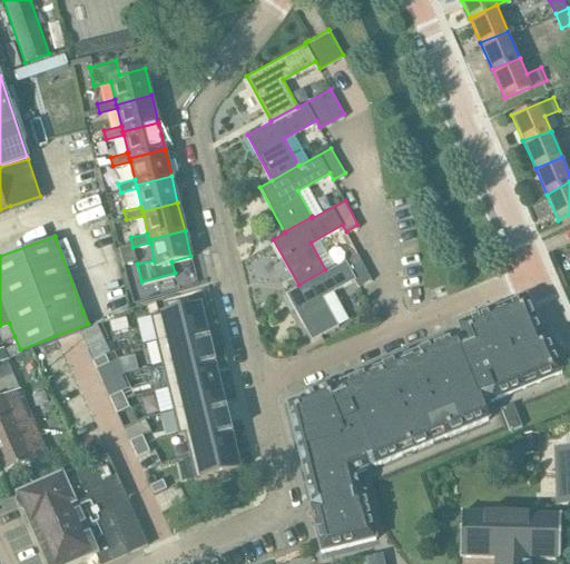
[(325,269),(298,285),(286,292),(312,338),(338,324),(323,295),(355,277),(359,284),(371,277),(357,253),(325,269)]
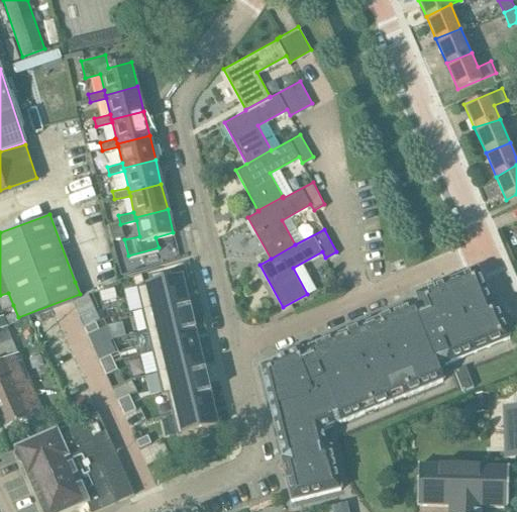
[(283,456),(281,456),(291,499),(340,487),(330,445),(325,446),(321,427),(443,378),(438,365),(509,335),(495,301),(491,302),(477,268),(416,293),(421,306),(415,309),(412,303),(308,345),(310,348),(304,351),(302,347),(261,365),(283,456)]
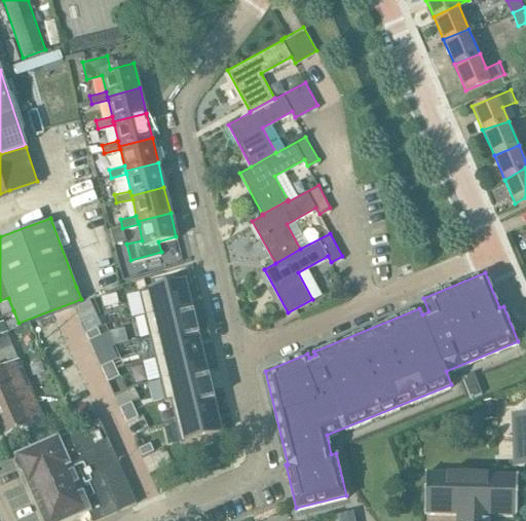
[(158,284),(138,289),(144,312),(190,301),(184,277),(174,281),(173,274),(157,278),(158,284)]
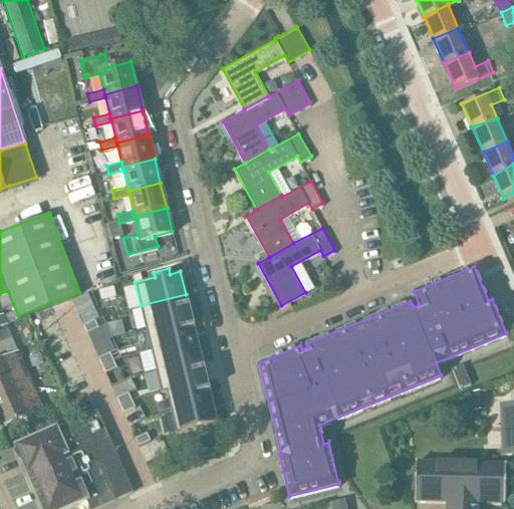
[(186,294),(141,305),(146,326),(191,315),(186,294)]
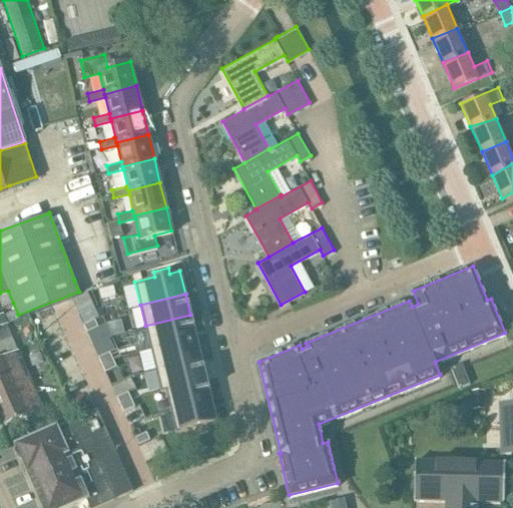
[(91,308),(80,314),(84,321),(95,316),(91,308)]
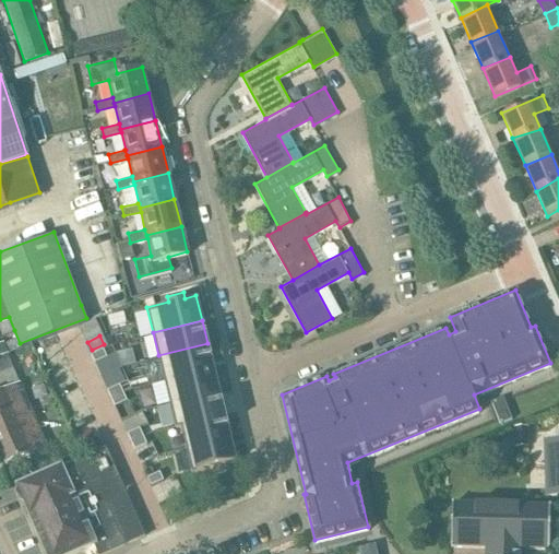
[(3,339),(8,350),(9,349),(18,345),(14,337),(4,341),(3,339)]
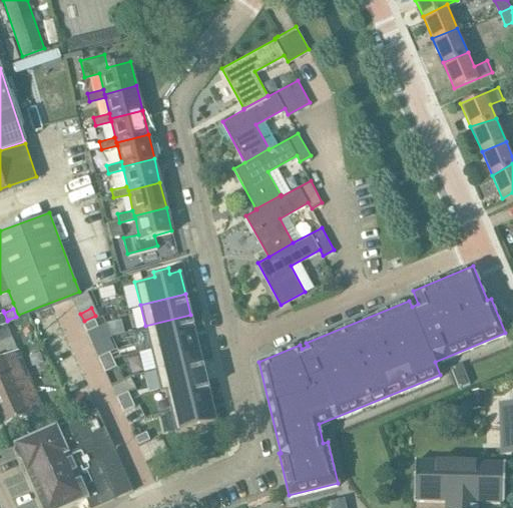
[(190,315),(145,326),(150,347),(195,336),(190,315)]
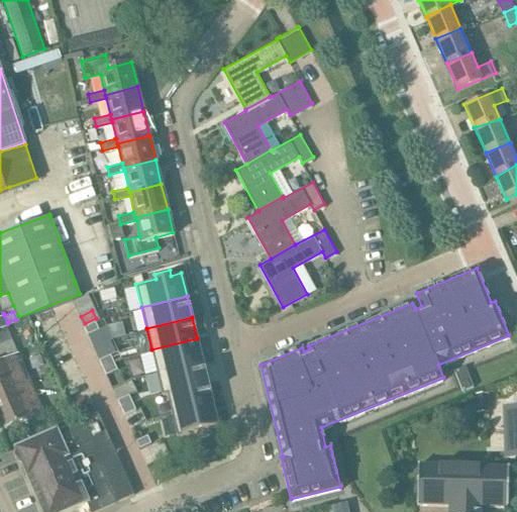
[(95,319),(84,324),(87,331),(98,326),(95,319)]
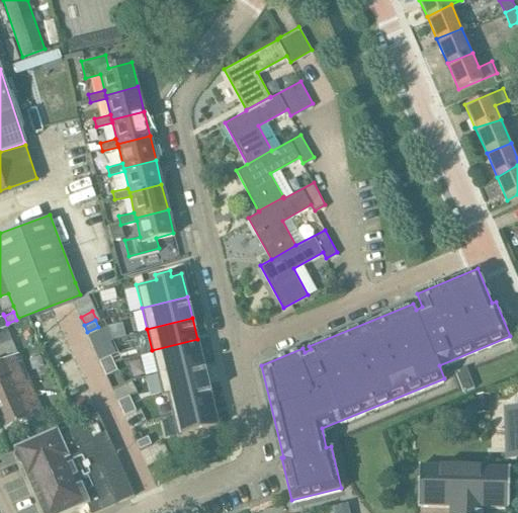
[(108,323),(106,324),(111,336),(124,333),(121,320),(108,323)]
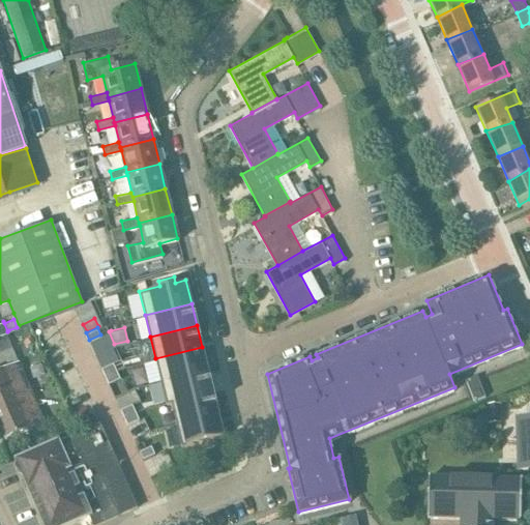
[(43,421),(5,336),(0,338),(0,424),(6,438),(43,421)]
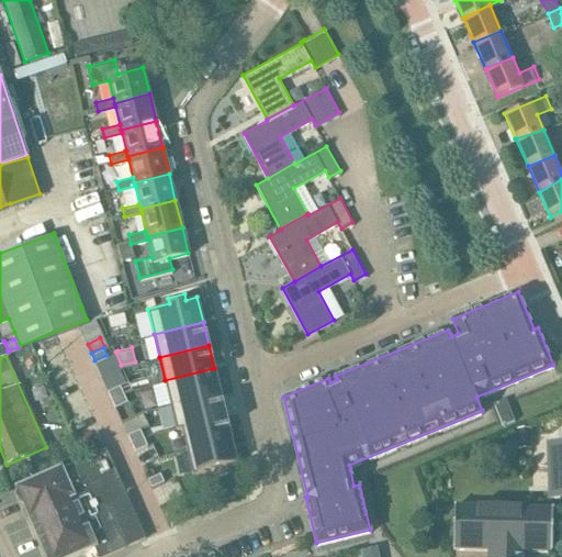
[(214,368),(165,380),(170,403),(220,391),(214,368)]
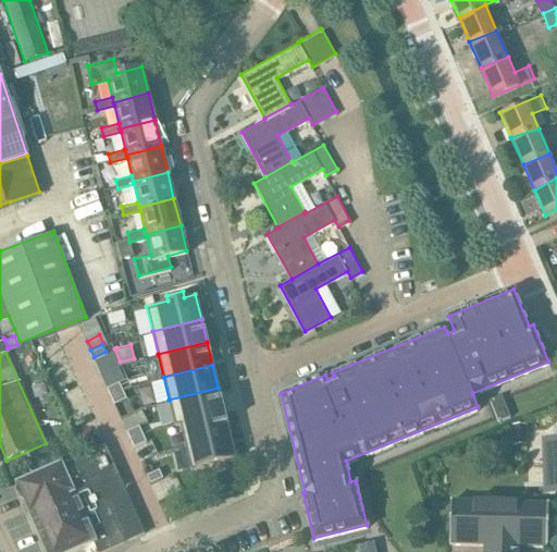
[(119,380),(107,385),(110,393),(123,388),(119,380)]
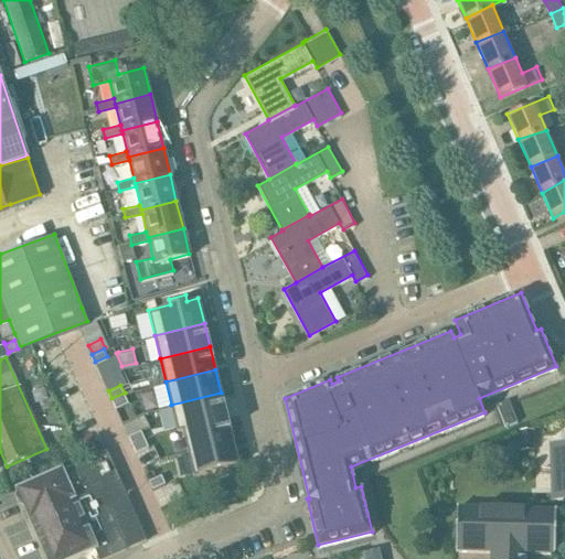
[(125,393),(112,398),(116,406),(128,400),(125,393)]
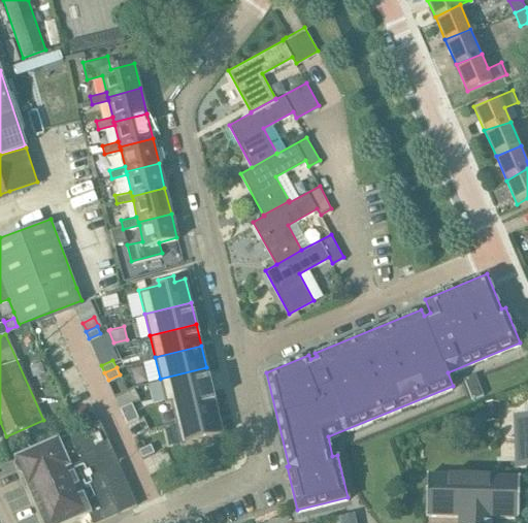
[(206,367),(160,379),(165,400),(170,399),(211,390),(206,367)]
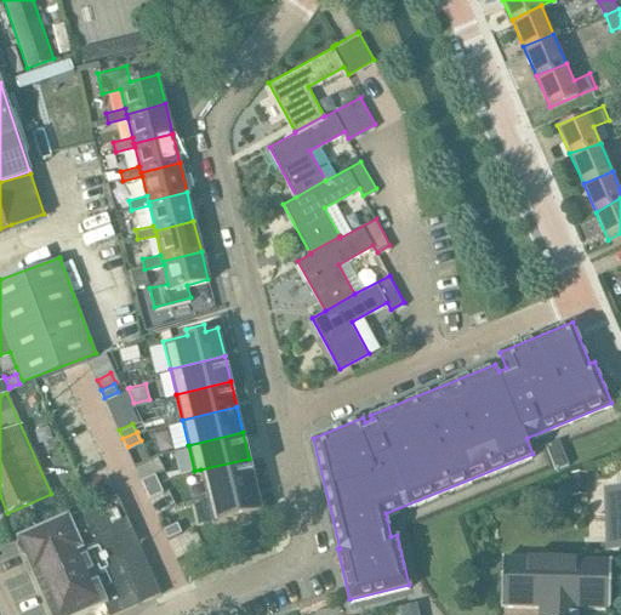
[(554,467),(567,461),(557,437),(545,443),(551,457),(554,467)]
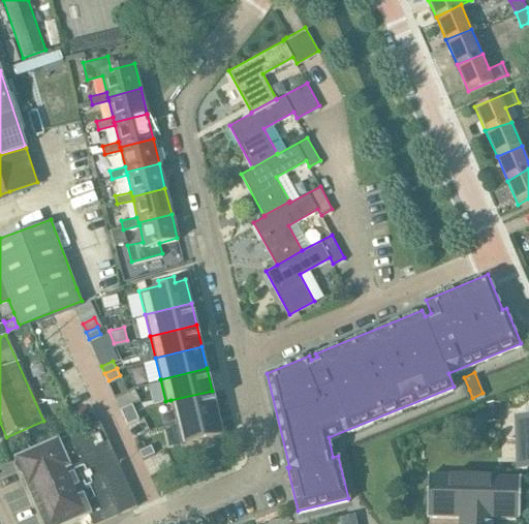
[(212,391),(170,400),(176,422),(218,412),(212,391)]
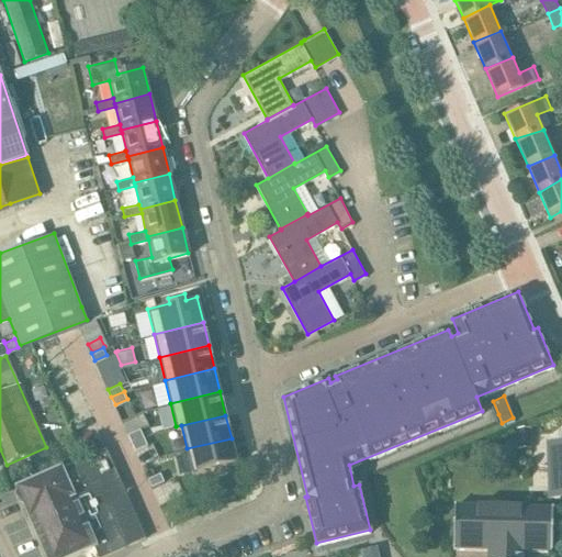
[(139,426),(127,433),(132,442),(144,436),(139,426)]
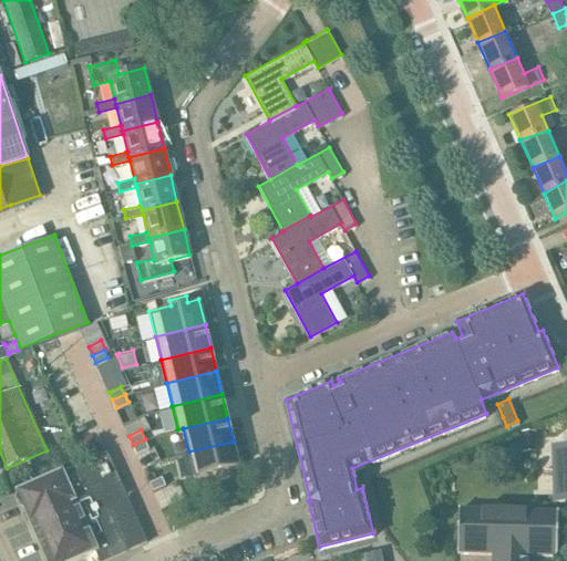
[(522,434),(521,448),(535,448),(536,434),(522,434)]
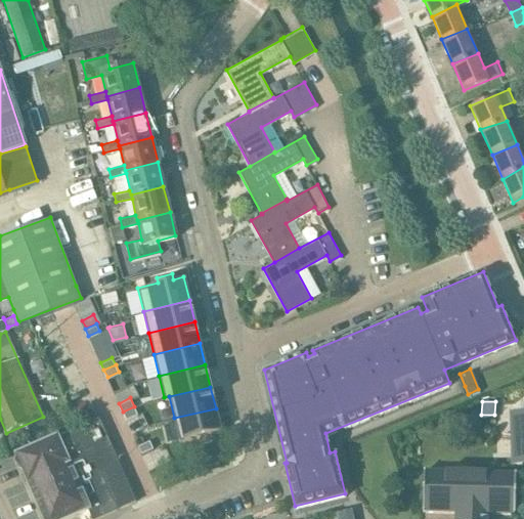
[(134,406),(123,412),(126,418),(137,413),(134,406)]
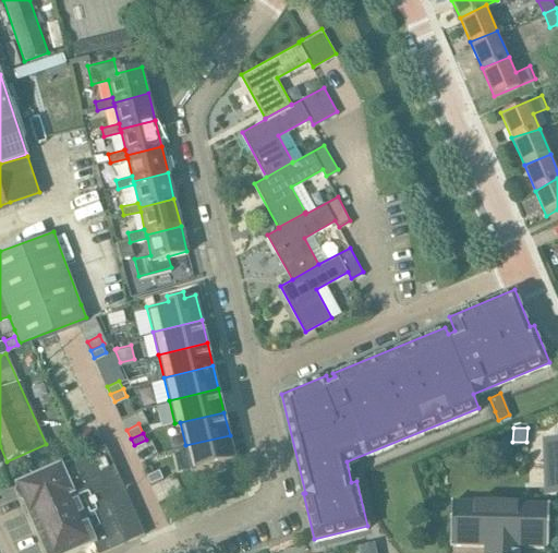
[(230,435),(185,445),(191,468),(207,464),(209,470),(210,470),(226,467),(223,460),(234,457),(230,435)]
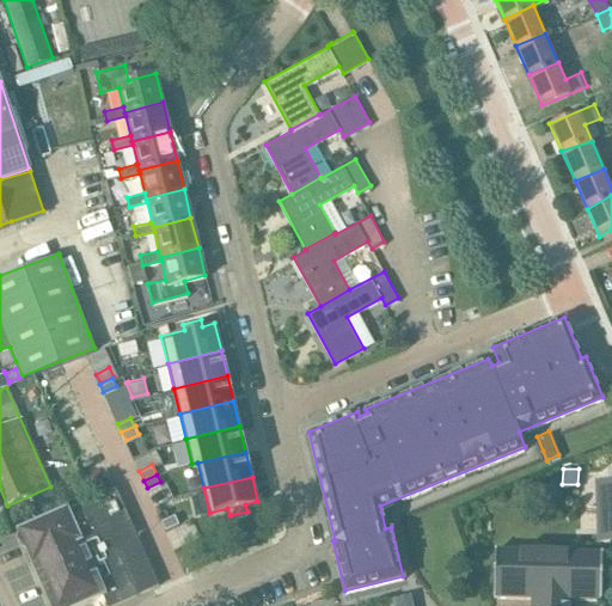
[(611,481),(595,482),(598,540),(611,539),(611,481)]
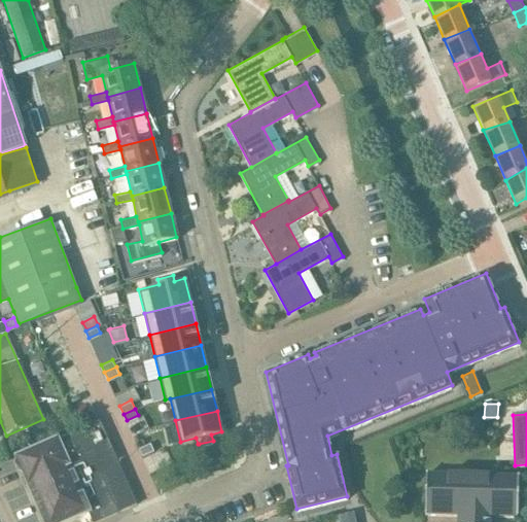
[(15,456),(44,521),(60,521),(89,510),(94,520),(136,501),(99,419),(15,456)]
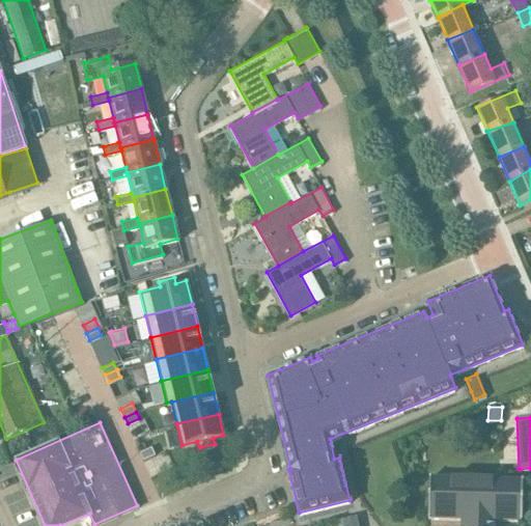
[(151,444),(140,448),(143,457),(156,451),(151,444)]
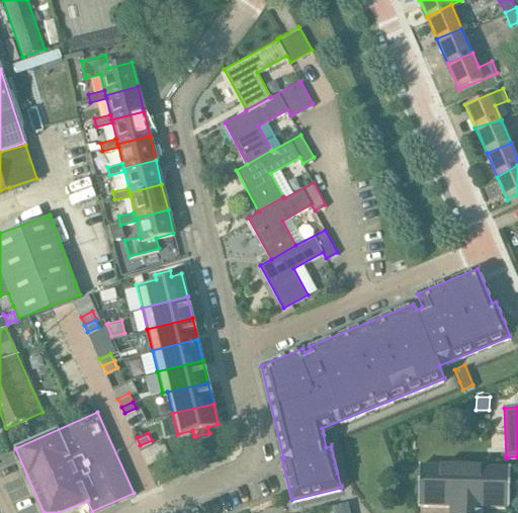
[(485,512),(486,503),(510,503),(510,462),(418,463),(419,504),(450,504),(449,512),(485,512)]
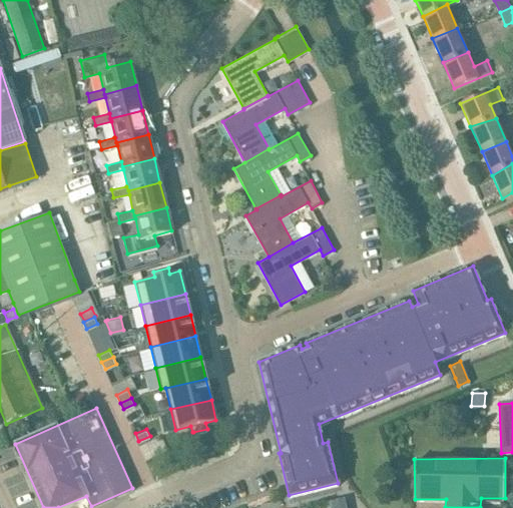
[(342,496),(327,499),(329,507),(346,507),(344,495),(342,496)]
